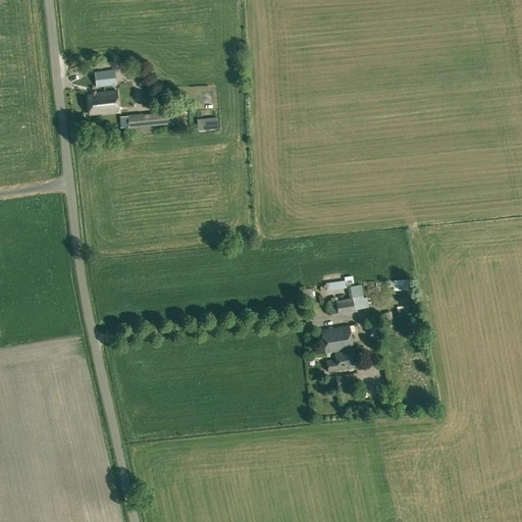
[(116,84),(114,70),(94,72),(96,87),(116,84)]
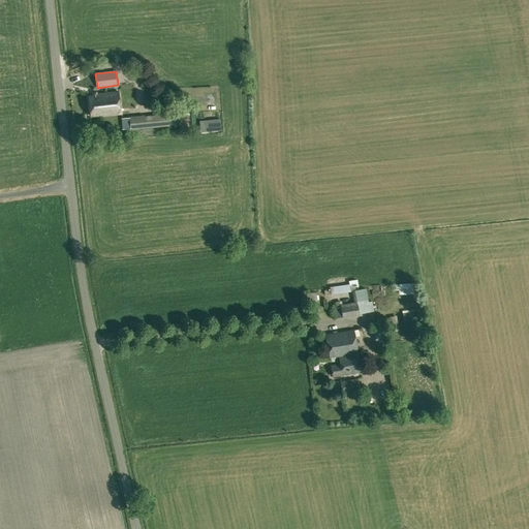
[(97,94),(96,92),(93,93),(93,96),(88,96),(91,116),(96,116),(97,117),(121,114),(119,92),(97,94)]
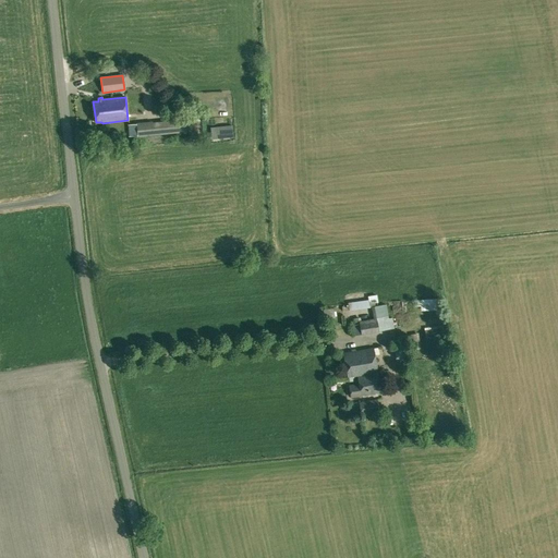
[(137,136),(186,132),(185,120),(152,123),(152,122),(136,123),(137,136)]
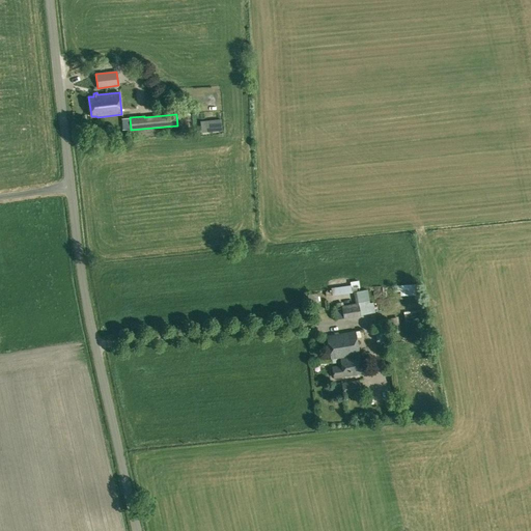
[(131,130),(130,117),(121,118),(122,131),(131,130)]
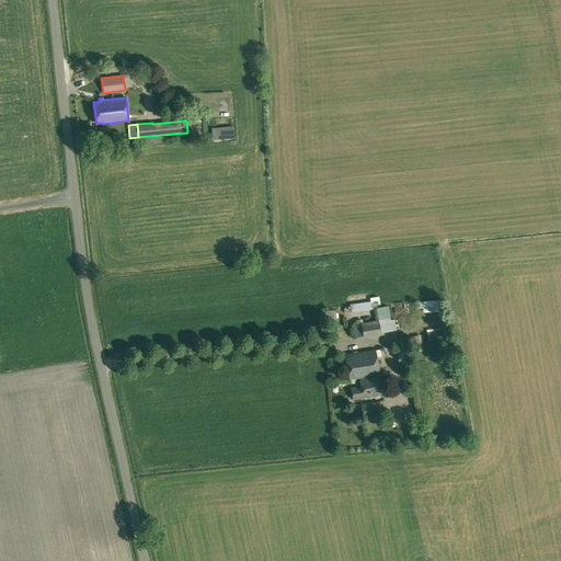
[(213,139),(233,137),(232,126),(212,128),(213,139)]
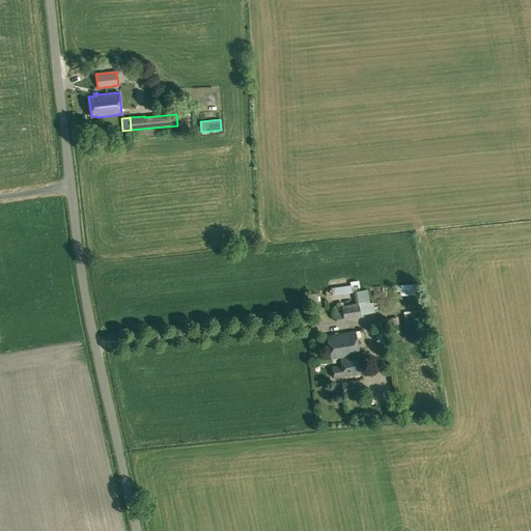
[(143,133),(146,148),(159,146),(156,131),(143,133)]
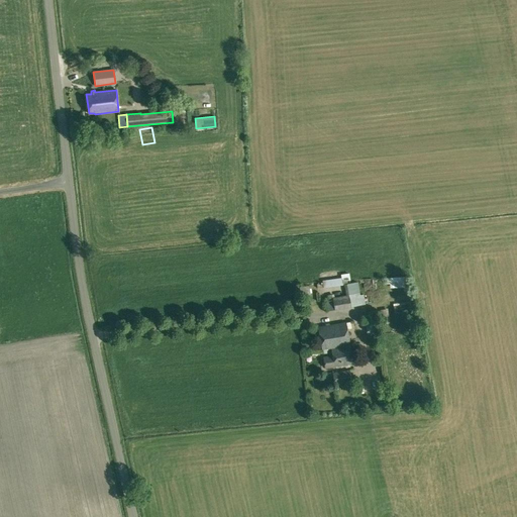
[(388,274),(388,285),(403,285),(403,274),(388,274)]
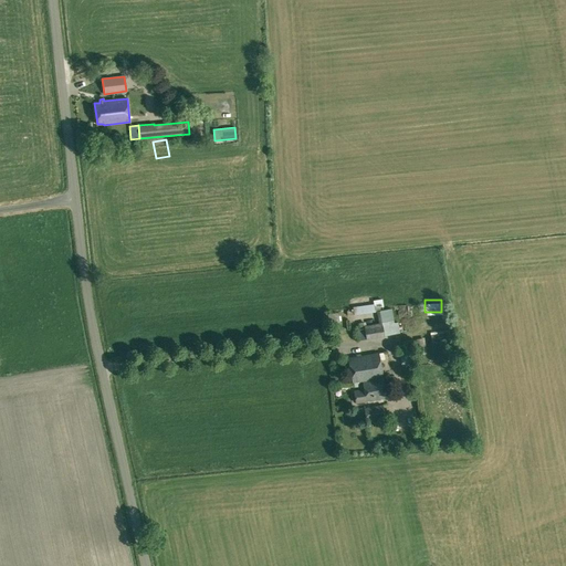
[(375,312),(374,305),(353,307),(354,315),(375,312)]
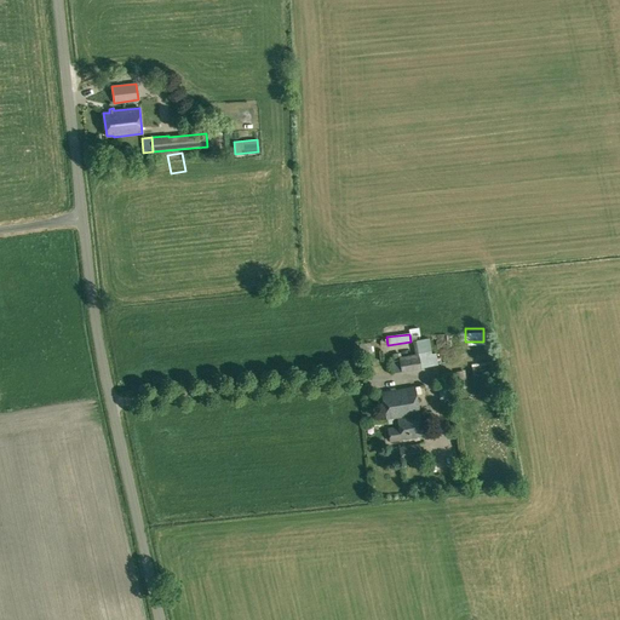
[(419,356),(422,368),(435,366),(438,366),(436,354),(432,355),(430,339),(413,342),(415,356),(419,356)]
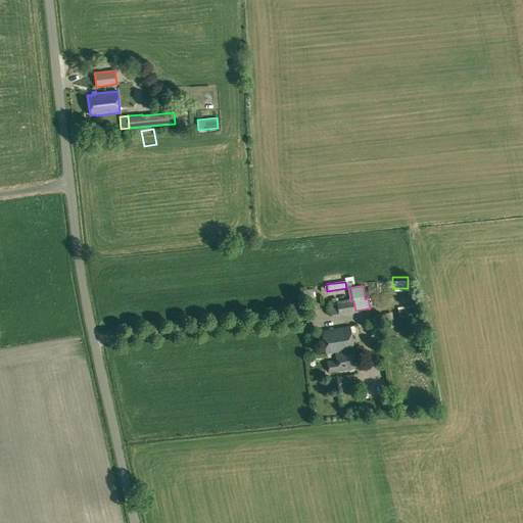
[(338,314),(355,311),(353,300),(350,300),(336,302),(337,303),(338,314)]
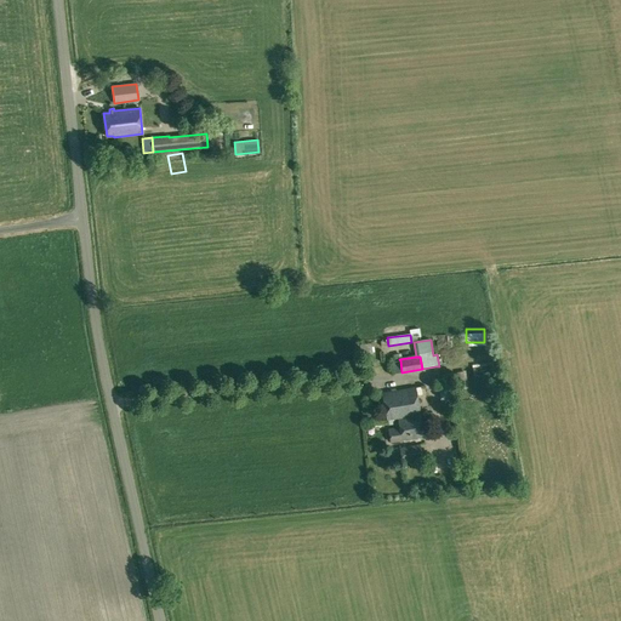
[(402,372),(400,360),(392,362),(393,374),(402,372)]
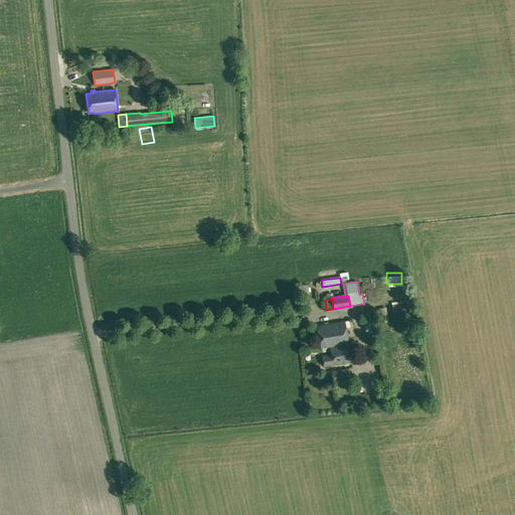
[(406,300),(390,301),(390,308),(407,307),(406,300)]
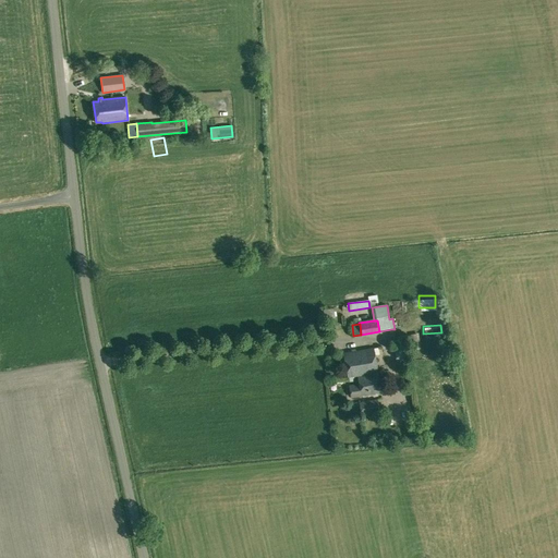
[(391,335),(392,358),(403,356),(402,335),(391,335)]
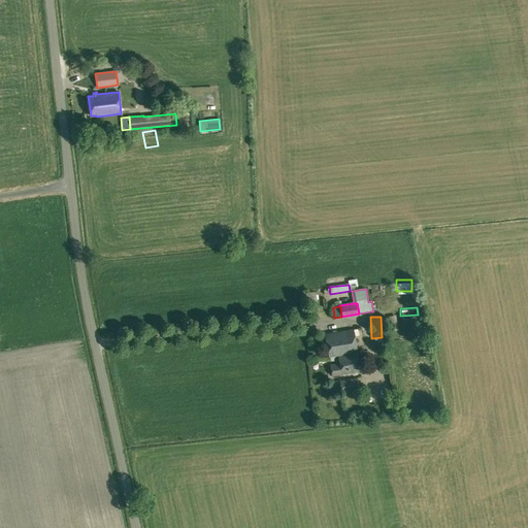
[(327,347),(329,358),(338,356),(339,363),(330,365),(332,375),(360,371),(356,347),(356,345),(355,336),(353,329),(325,334),(327,347)]
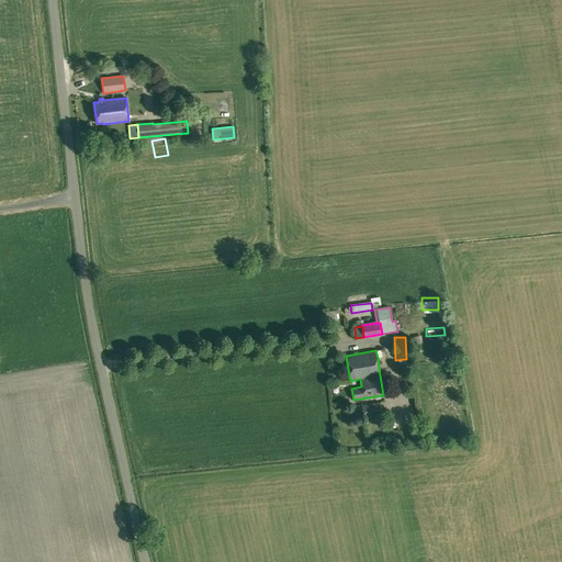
[(382,415),(380,402),(362,405),(364,418),(382,415)]
